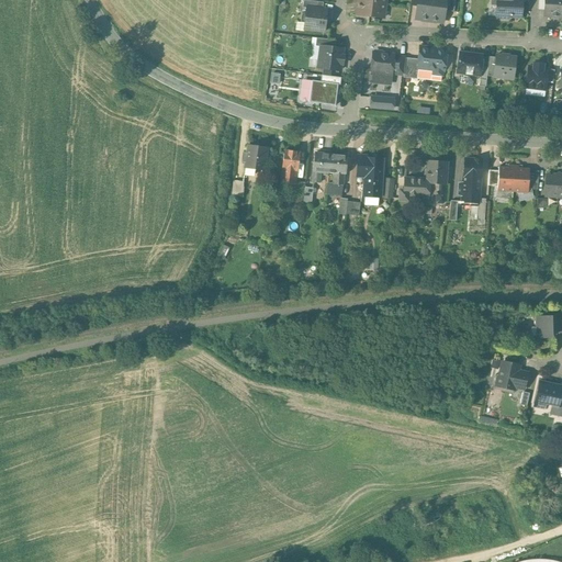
[(323,3),(304,0),(303,8),(306,8),(323,10),(323,3)]
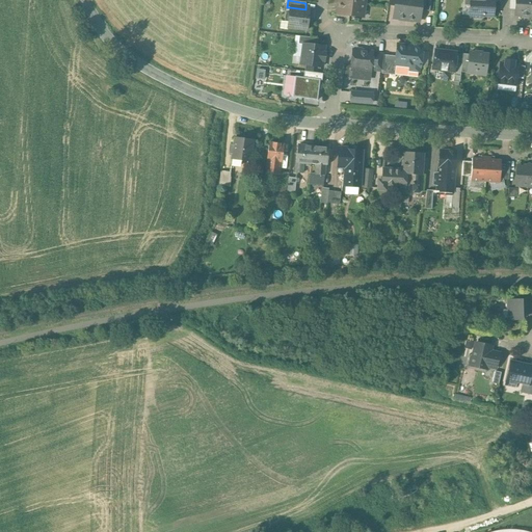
[(395,0),(395,6),(393,18),(406,20),(408,0),(395,0)]
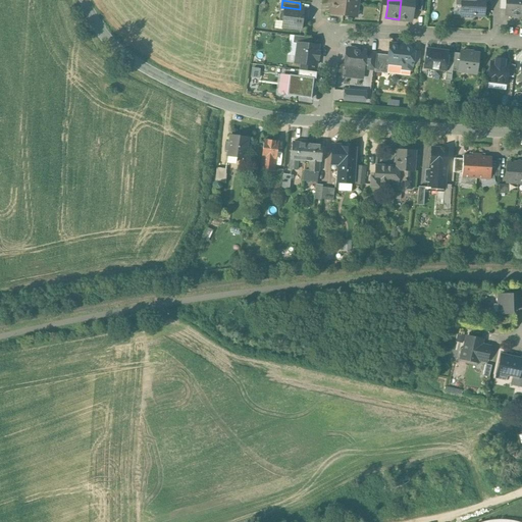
[(414,0),(401,0),(399,19),(412,20),(413,10),(414,0)]
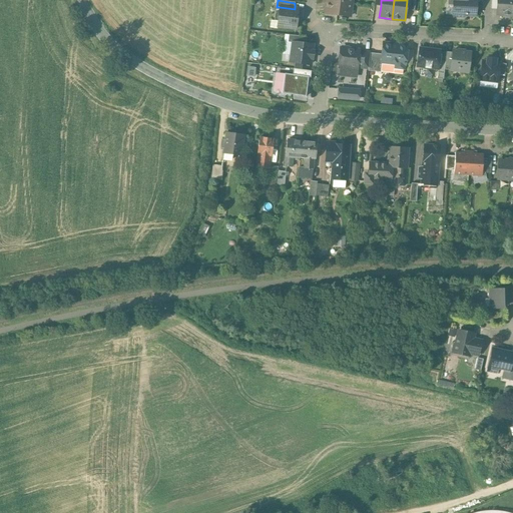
[(415,0),(407,0),(406,10),(414,11),(415,0)]
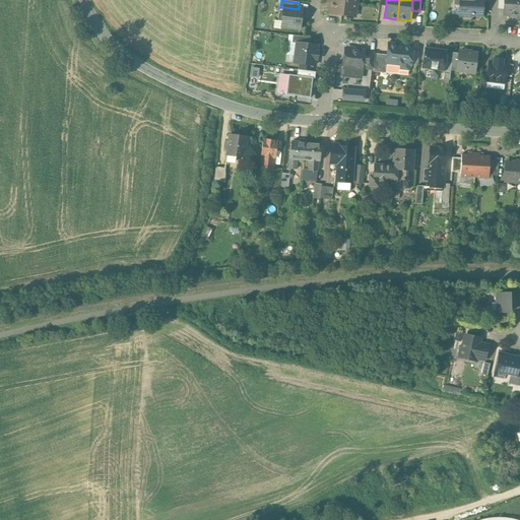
[(480,0),(459,0),(459,4),(459,15),(461,15),(463,17),(469,17),(471,16),(482,16),(483,0),(480,0)]
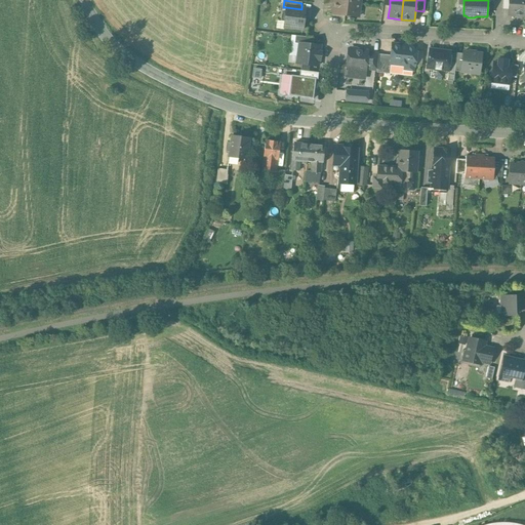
[(523,0),(509,0),(509,15),(522,16),(523,0)]
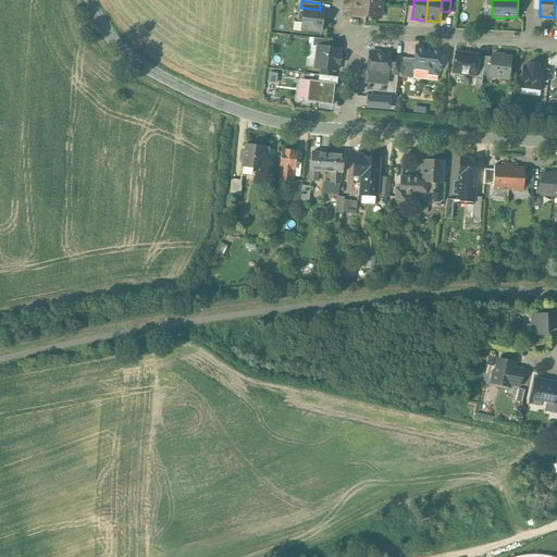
[(381,4),(356,1),(354,15),(380,19),(381,4)]
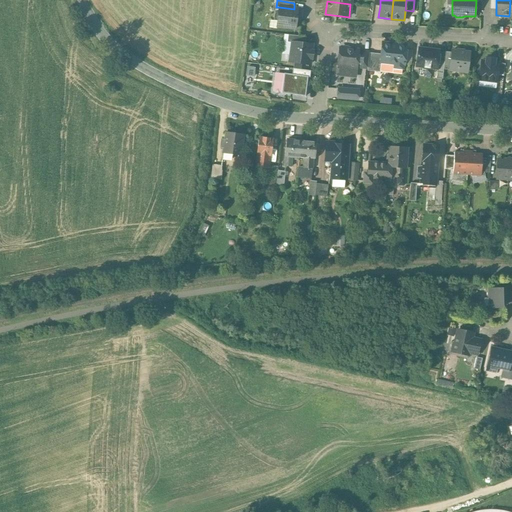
[(294,9),(279,7),(279,13),(275,12),(273,21),(278,21),(277,27),(295,30),(298,9),(294,9)]
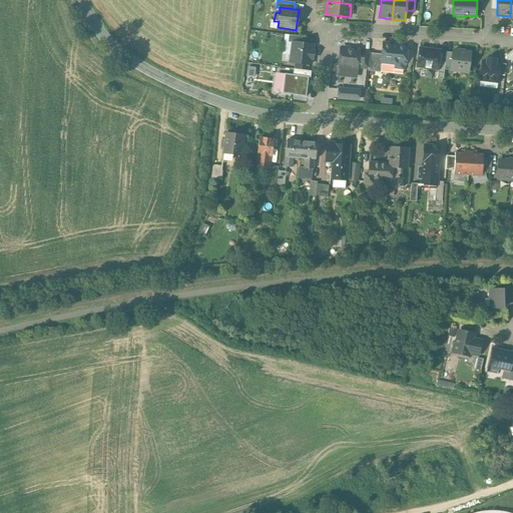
[(307,37),(289,35),(288,42),(293,43),(293,42),(306,44),(307,37)]
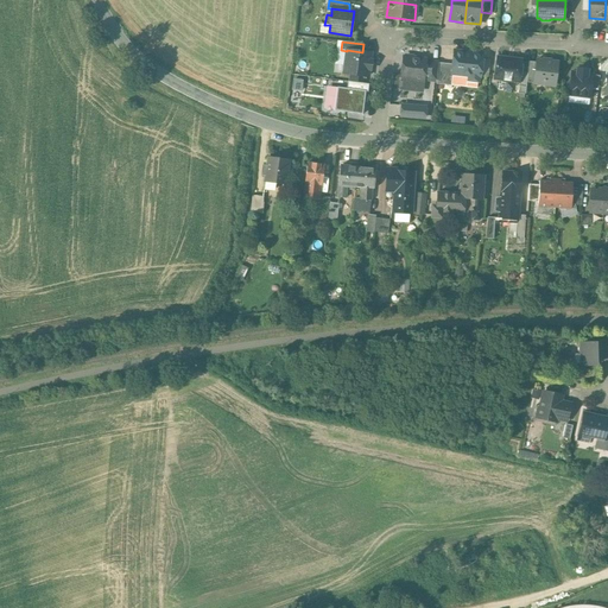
[(362,52),(347,50),(347,51),(344,74),(368,77),(368,70),(371,70),(372,62),(369,61),(371,54),(362,52)]
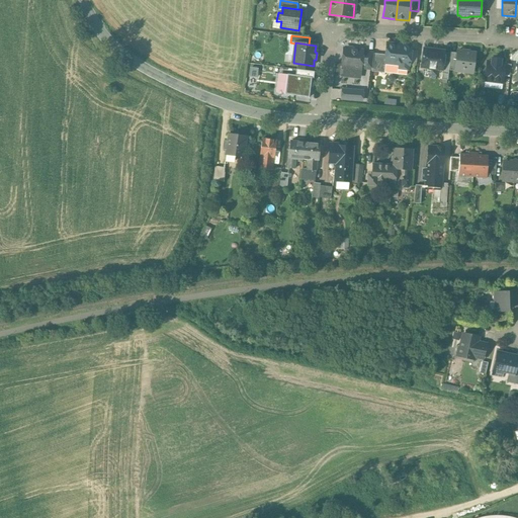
[(411,48),(386,46),(385,55),(385,63),(400,65),(400,69),(408,70),(408,66),(409,66),(411,48)]
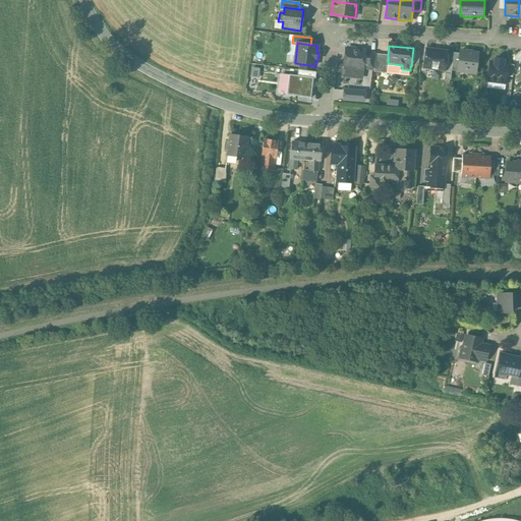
[(353,49),(348,48),(346,50),(344,67),(363,69),(363,68),(364,53),(365,52),(355,51),(353,49)]
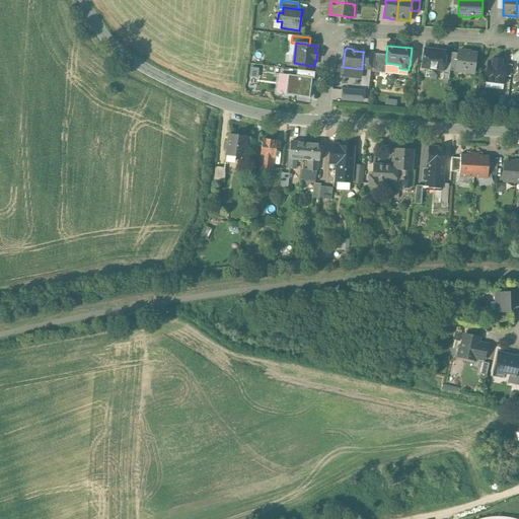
[(446,52),(424,49),(422,68),(443,70),(444,62),(446,52)]
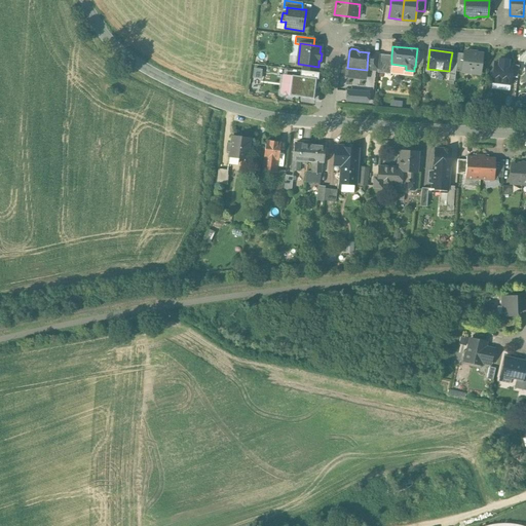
[(477,52),(468,51),(468,52),(464,52),(461,72),(468,73),(471,71),(480,73),(483,54),(477,53),(477,52)]
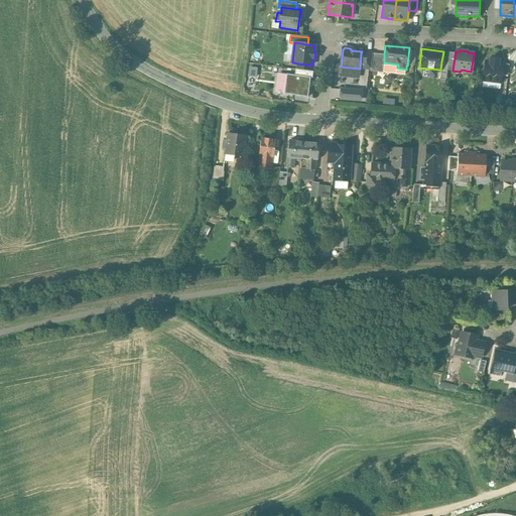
[(372,53),(361,52),(360,68),(371,70),(372,53)]
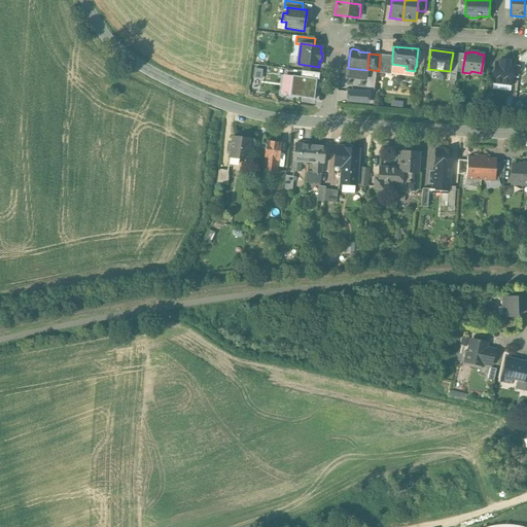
[(392,56),(380,55),(379,71),(378,73),(391,74),(392,64),(392,56)]
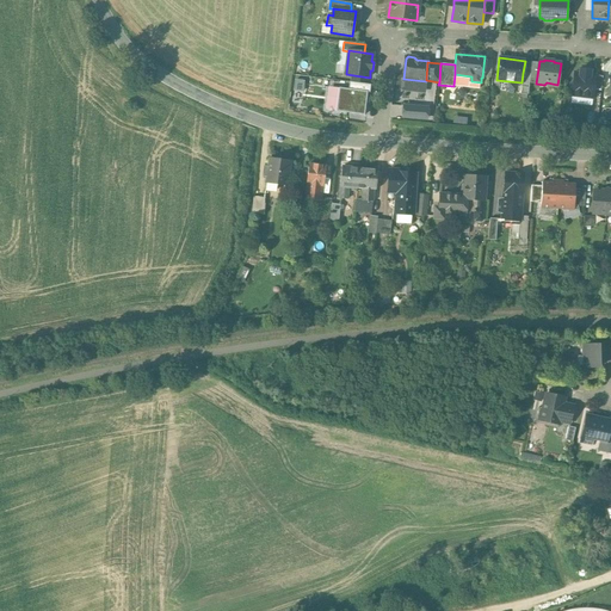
[(591,71),(581,69),(580,74),(574,73),(572,96),(593,98),(594,91),(594,90),(596,75),(590,75),(591,71)]
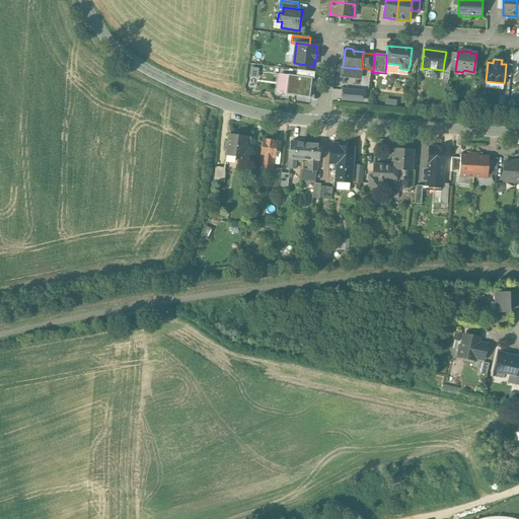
[(450,63),(444,62),(443,70),(442,80),(448,80),(450,63)]
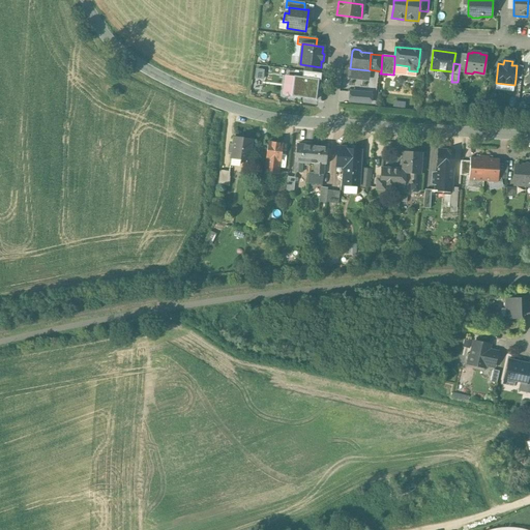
[(294,77),(286,76),(285,85),(293,86),(294,77)]
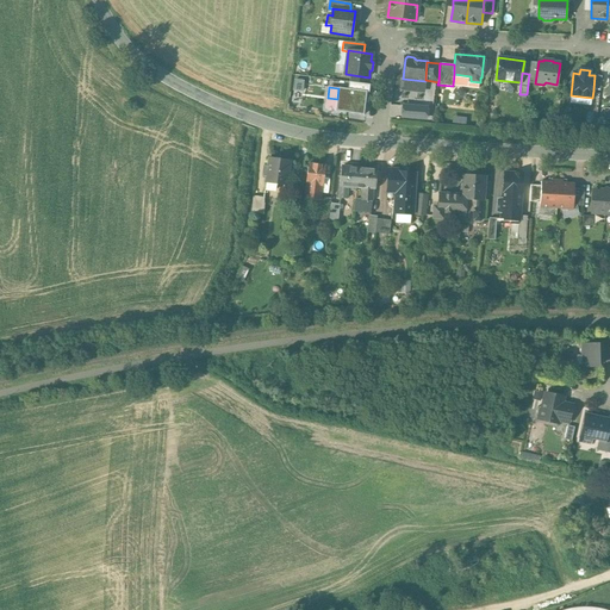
[(353,89),(338,88),(337,99),(328,98),(327,110),(336,111),(363,116),(367,92),(353,89)]
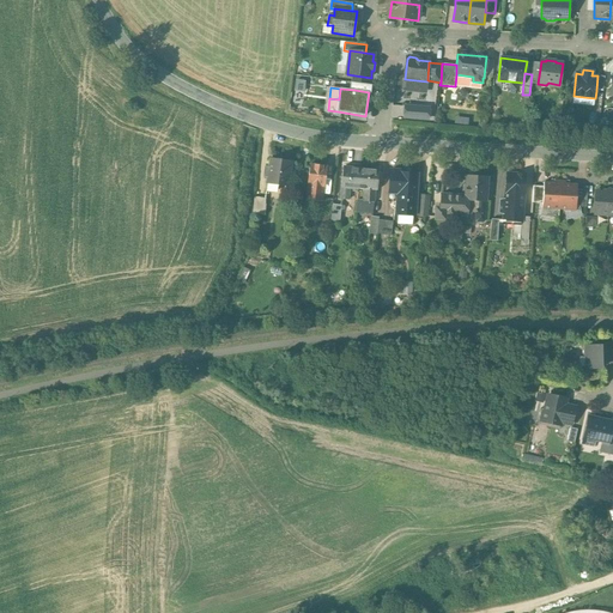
[(430,107),(404,104),(402,117),(429,121),(430,107)]
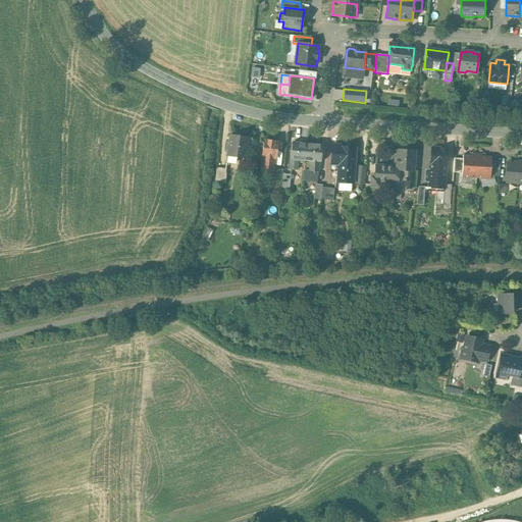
[(249,138),(230,136),(228,143),(227,143),(226,151),(227,151),(227,156),(246,159),(249,138)]
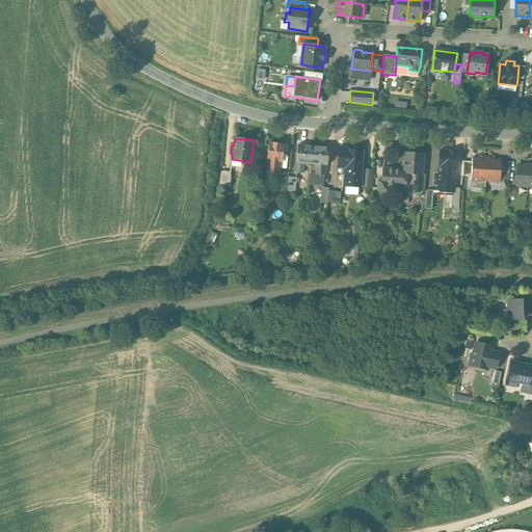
[(284,144),(269,142),(267,160),(265,174),(271,175),(280,176),(282,162),(284,144)]
